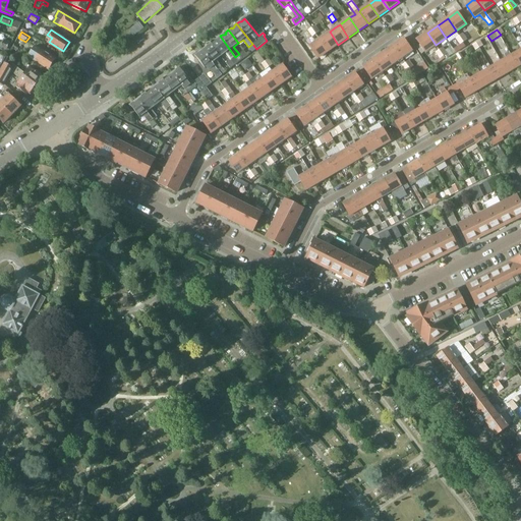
[(329,51),(338,45),(330,32),(320,39),(329,51)]
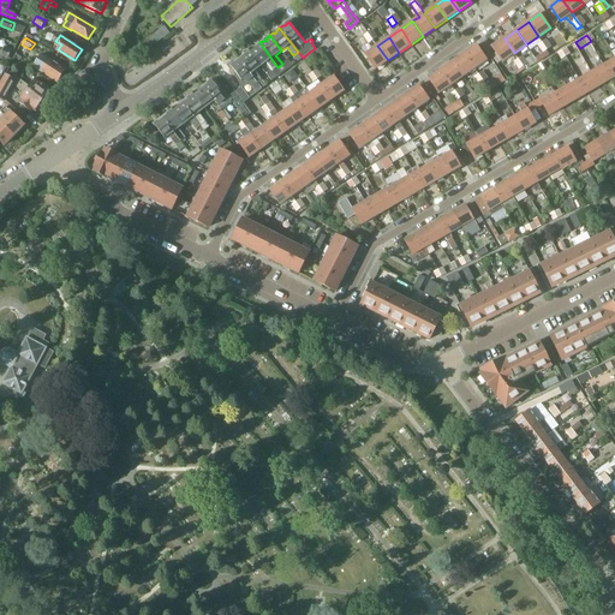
[(502,61),(514,53),(505,39),(493,47),(502,61)]
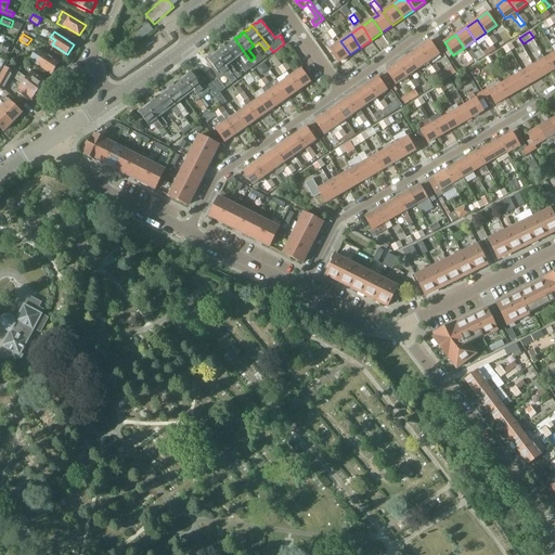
[(489,38),(493,44),(498,42),(493,36),(489,38)]
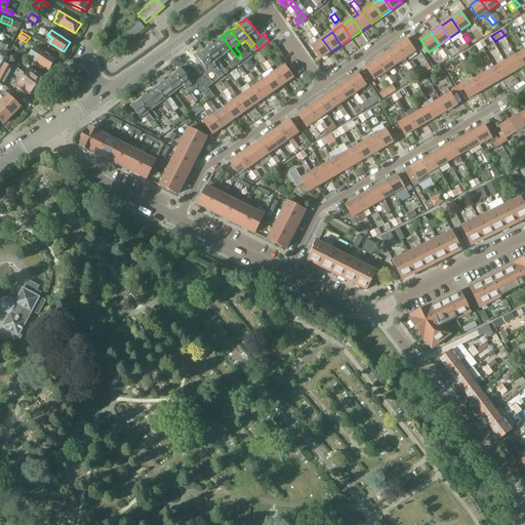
[(212,44),(223,57),(227,53),(233,61),(237,57),(221,36),(218,39),(218,40),(216,42),(215,41),(213,43),(212,44)]
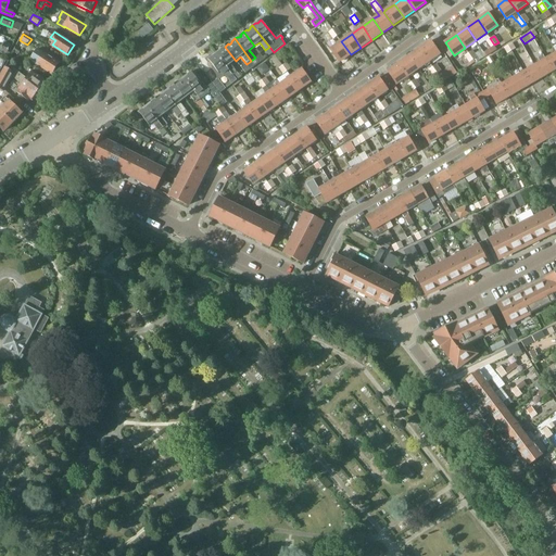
[(490,48),(494,45),(490,38),(485,41),(490,48)]
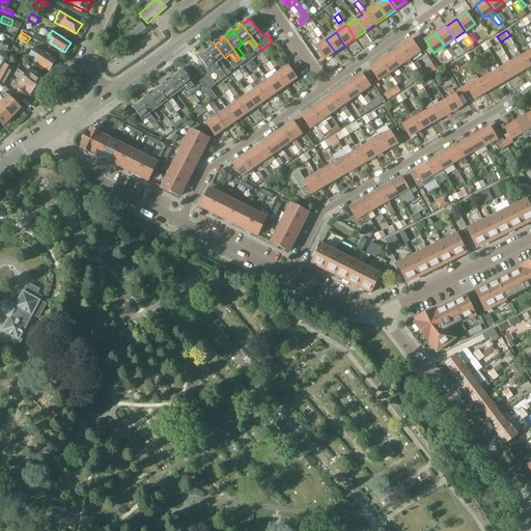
[(401,46),(411,58),(420,52),(412,38),(401,46)]
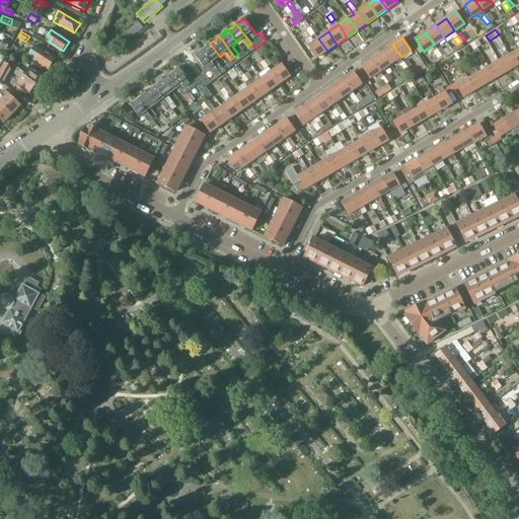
[(317,58),(327,51),(318,39),(308,46),(317,58)]
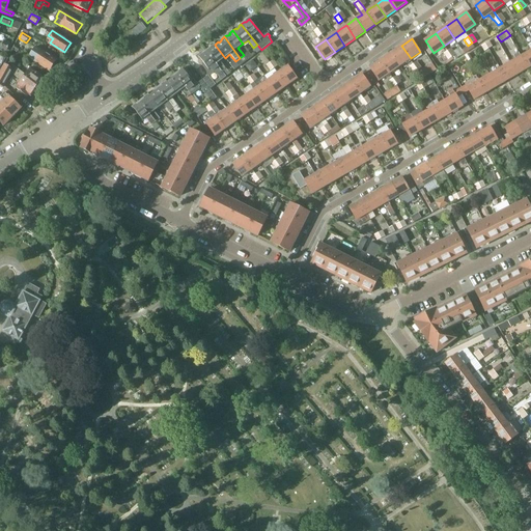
[(210,48),(206,51),(217,64),(222,72),(226,68),(221,61),(225,58),(215,45),(212,47),(213,48),(211,49),(210,48)]
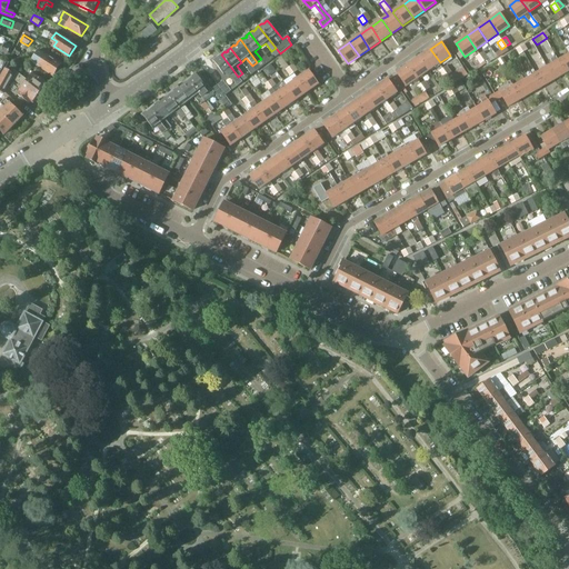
[(276,48),(271,51),(276,57),(280,53),(276,48)]
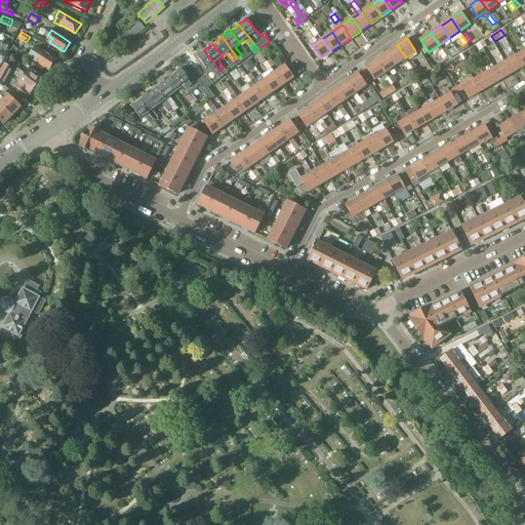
[(387,52),(396,65),(406,57),(397,45),(387,52)]
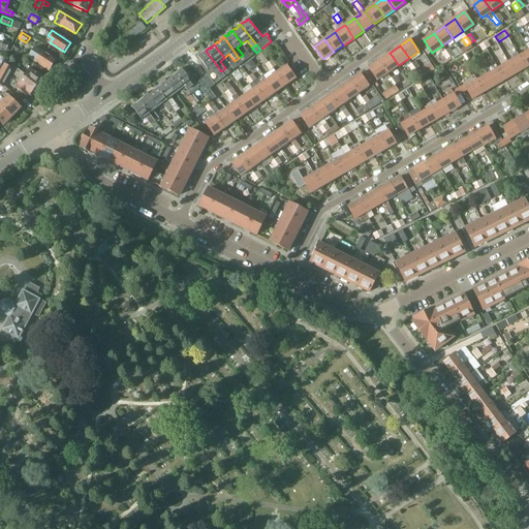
[(35,62),(36,61),(51,70),(57,60),(41,51),(42,49),(38,47),(37,48),(36,48),(30,57),(31,57),(30,59),(35,62)]
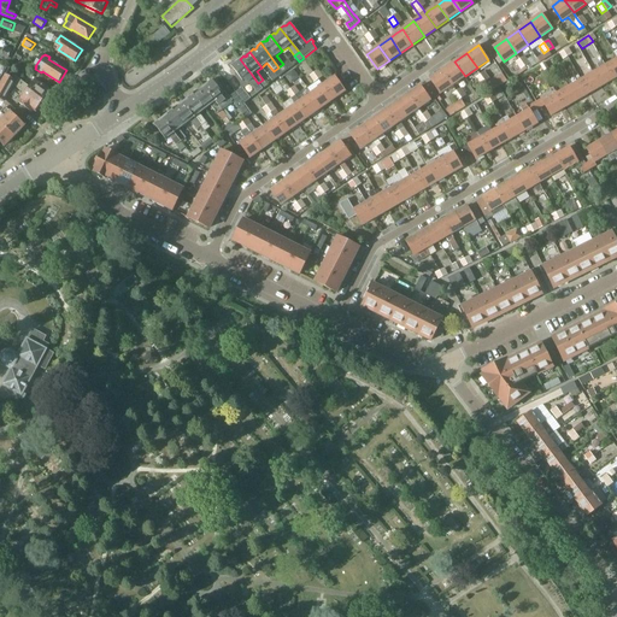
[(519,59),(526,66),(529,64),(524,57),(519,59)]
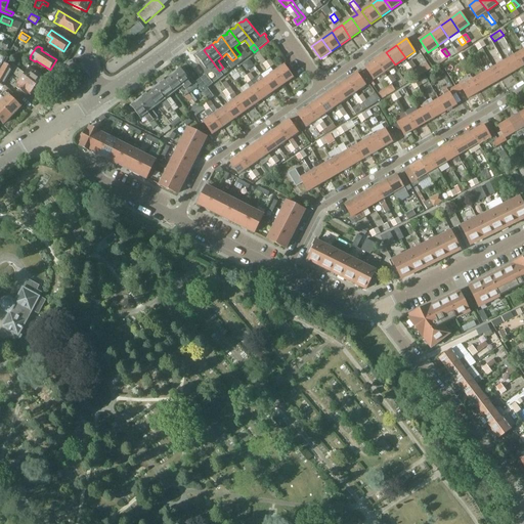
[(523,49),(514,55),(521,68),(523,66),(523,49)]
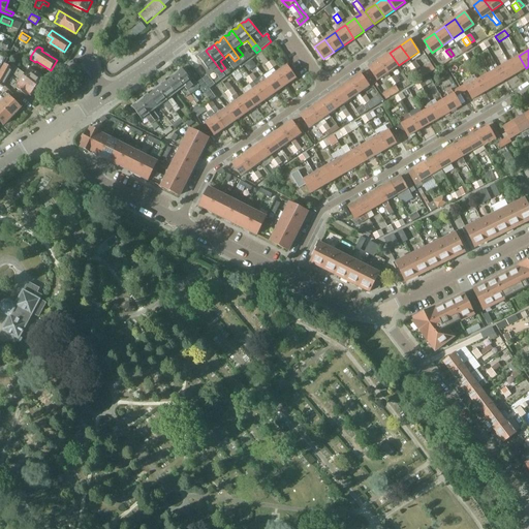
[(212,67),(217,75),(221,71),(216,64),(206,51),(203,53),(203,54),(198,57),(204,64),(203,64),(203,65),(206,69),(207,69),(208,69),(209,70),(212,67)]
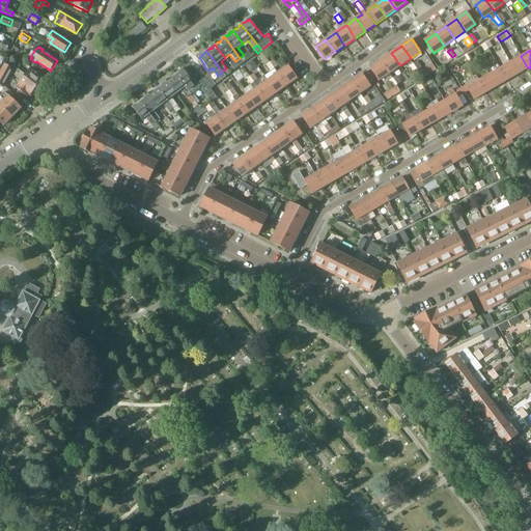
[(448,60),(452,57),(447,51),(443,54),(448,60)]
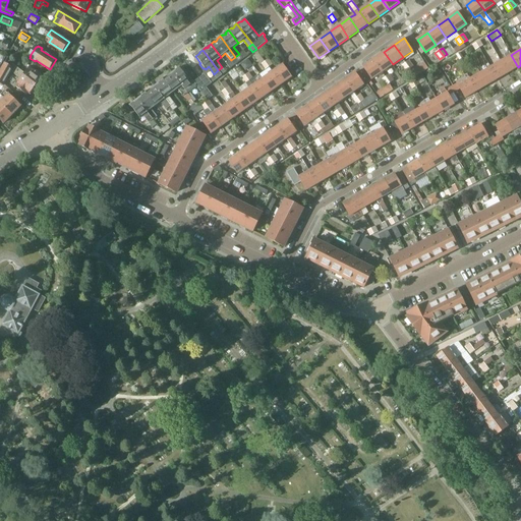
[(393,64),(384,52),(374,58),(383,71),(393,64)]
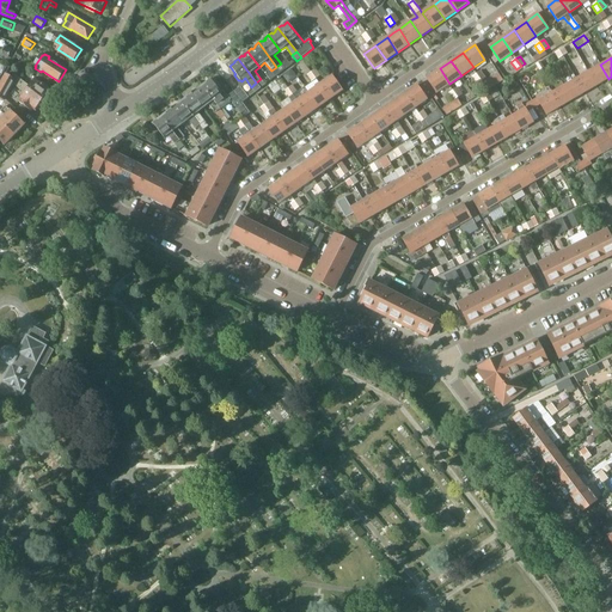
[(594,68),(588,72),(597,86),(609,79),(600,65),(598,61),(592,65),(594,68)]
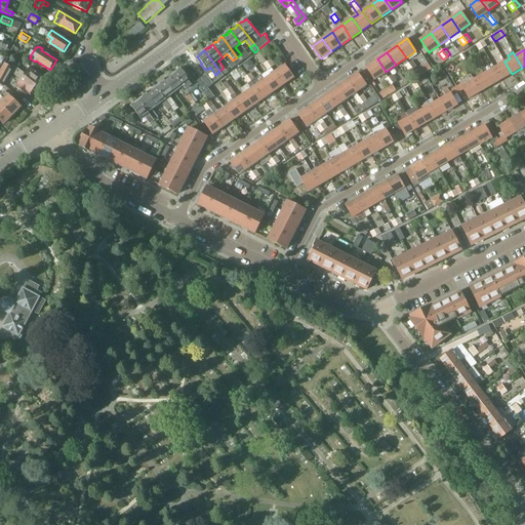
[(237,57),(233,61),(236,66),(241,63),(237,57)]
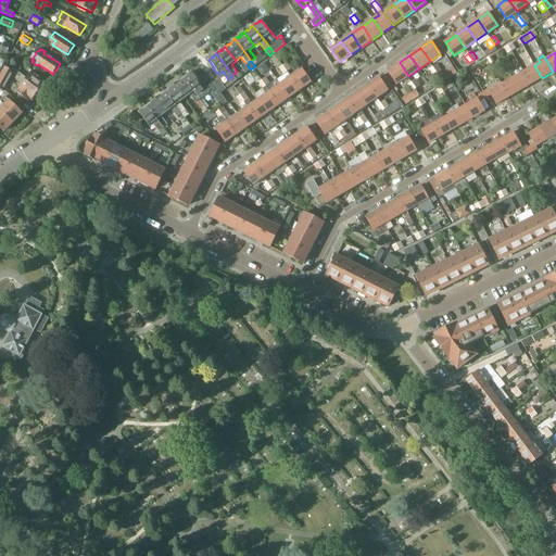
[(408,76),(400,62),(388,71),(391,76),(397,84),(408,76)]
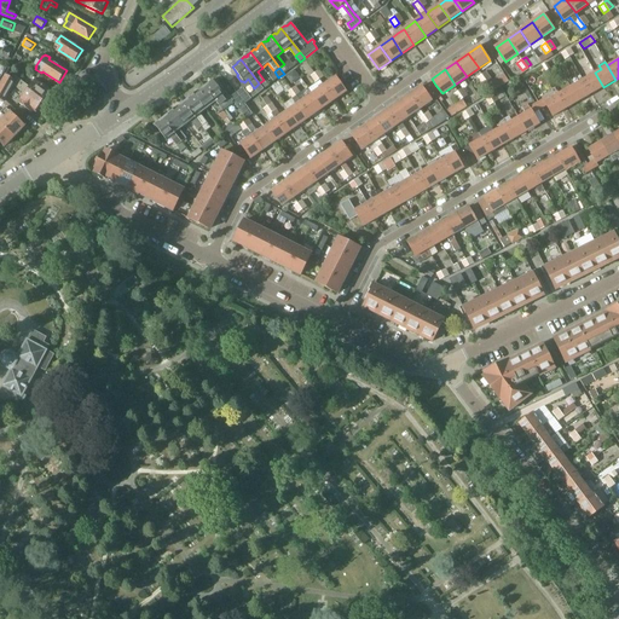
[(36,113),(45,102),(25,87),(27,85),(11,73),(9,75),(6,74),(0,85),(0,99),(5,102),(15,86),(25,94),(22,100),(21,103),(34,114),(35,111),(36,113)]
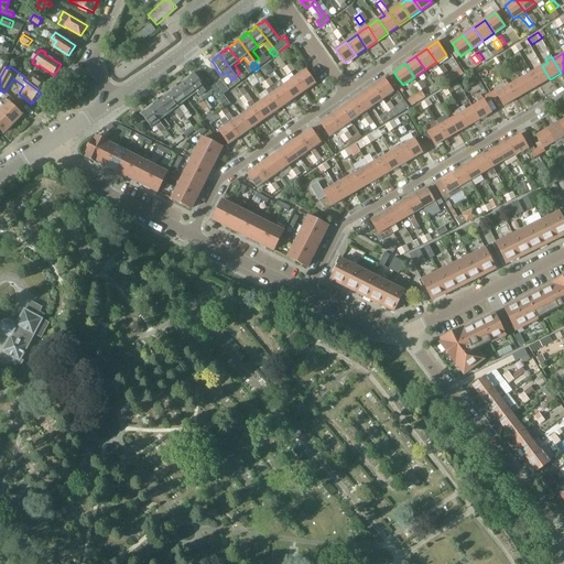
[(542,66),(531,73),(539,85),(550,79),(542,66)]
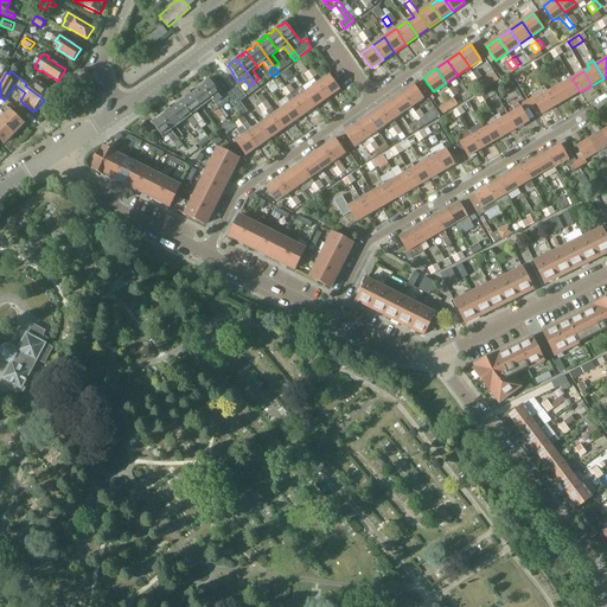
[(494,72),(479,82),(484,90),(499,81),(494,72)]
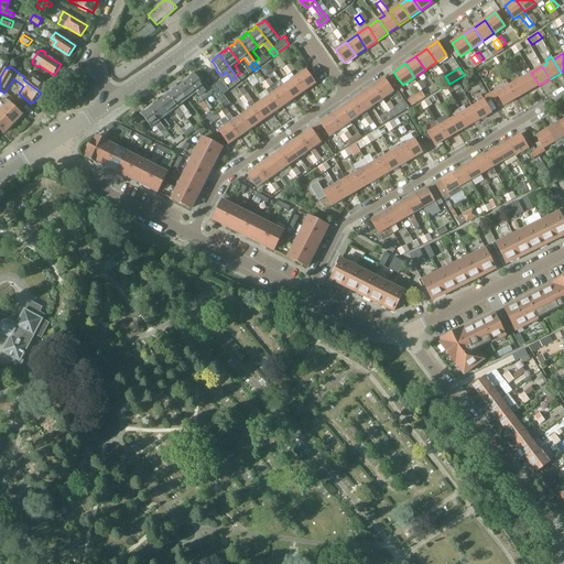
[(539,85),(531,73),(528,68),(517,75),(520,79),(520,78),(528,91),(539,85)]
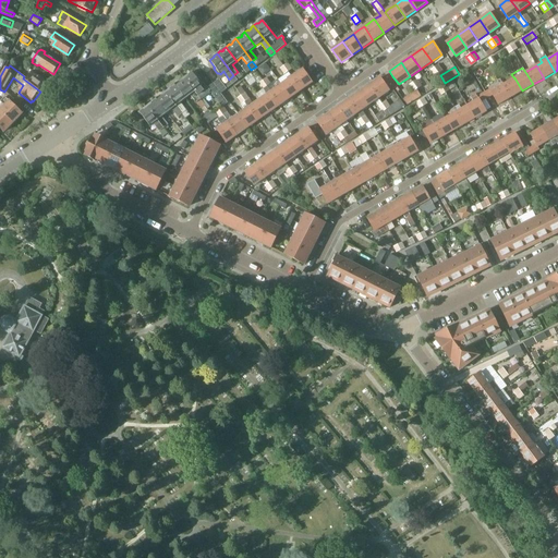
[(303,69),(293,76),(302,89),(313,82),(303,69)]
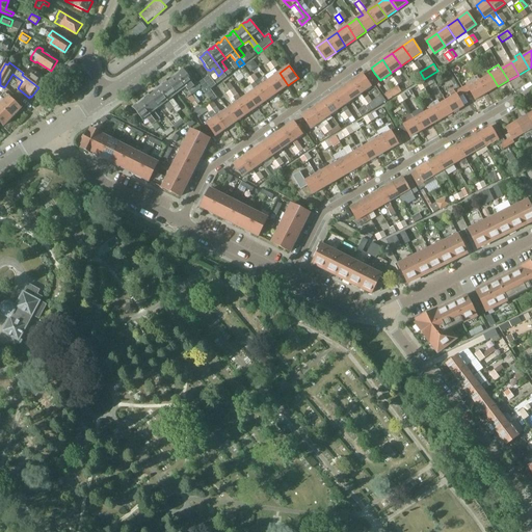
[(27,75),(23,73),(22,75),(38,87),(46,78),(32,68),(27,75)]
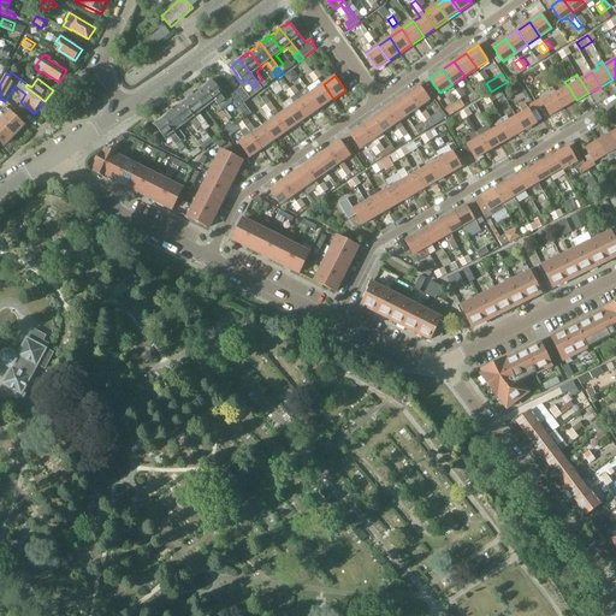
[(207,83),(202,86),(221,111),(232,102),(229,96),(224,94),(224,92),(221,87),(219,87),(218,87),(212,80),(209,82),(211,82),(208,84),(207,83)]
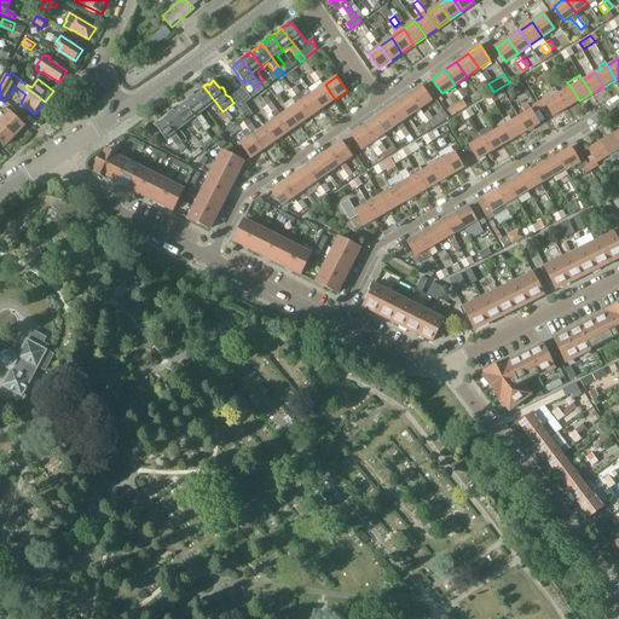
[(325,85),(313,93),(323,108),(335,99),(325,85)]
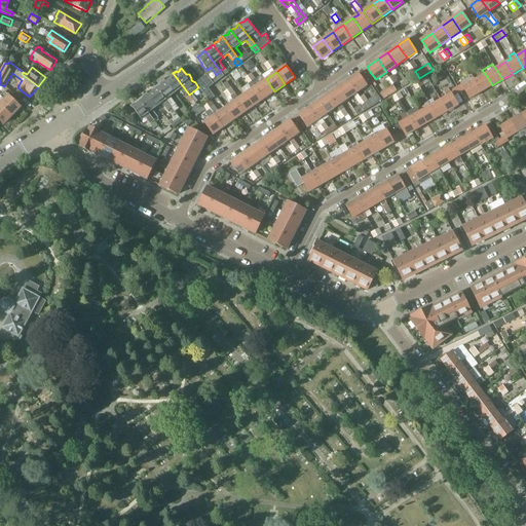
[(189,95),(173,73),(170,76),(171,77),(168,79),(167,77),(164,80),(175,94),(179,90),(185,98),(189,95)]
